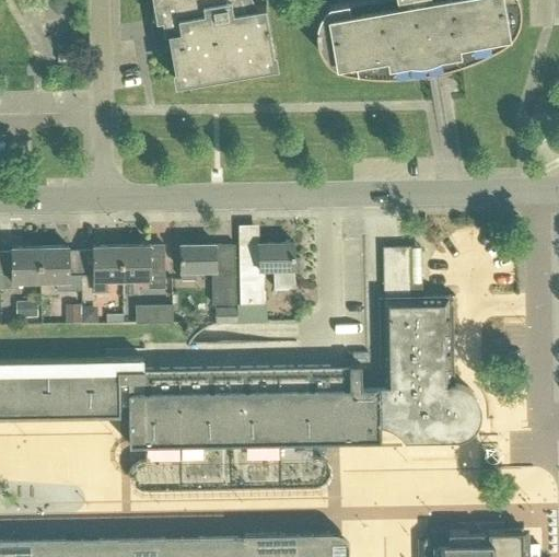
[(153,0),(156,22),(151,23),(154,39),(170,36),(177,83),(277,67),(266,8),(255,9),(251,0),(153,0)]
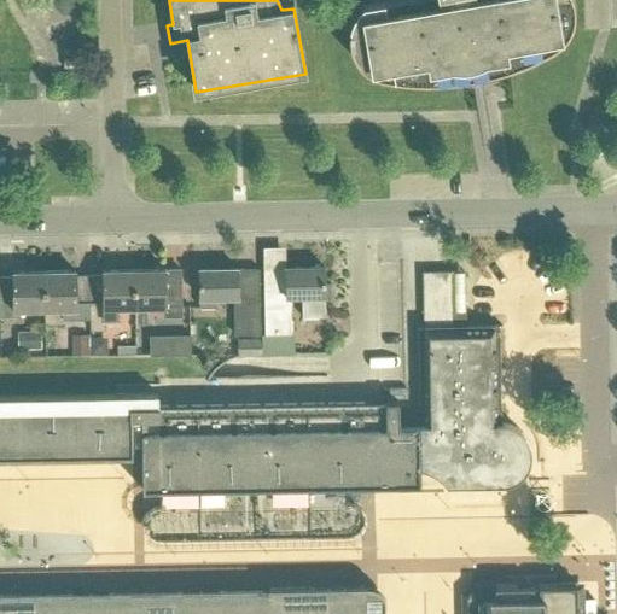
[(414,0),(365,9),(358,17),(353,27),(350,37),(351,50),(355,59),(361,69),(372,76),(384,81),(396,82),(450,85),(472,81),(494,76),(533,63),(545,57),(558,50),(566,42),(571,33),(575,23),(576,11),(572,0),(414,0)]
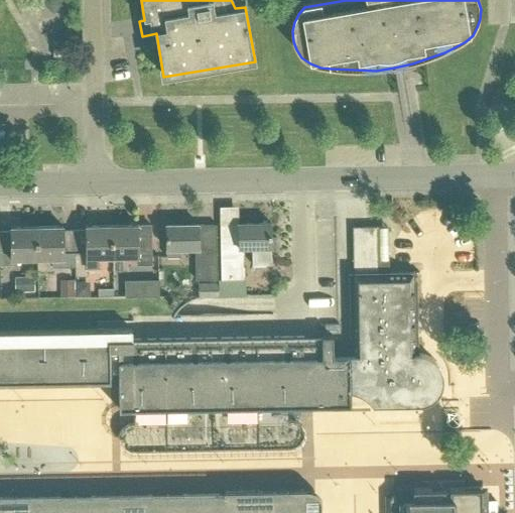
[(222,281),(244,280),(243,251),(253,251),(253,268),(272,268),(271,251),(272,251),(271,226),(240,227),(240,228),(220,228),(222,281)]
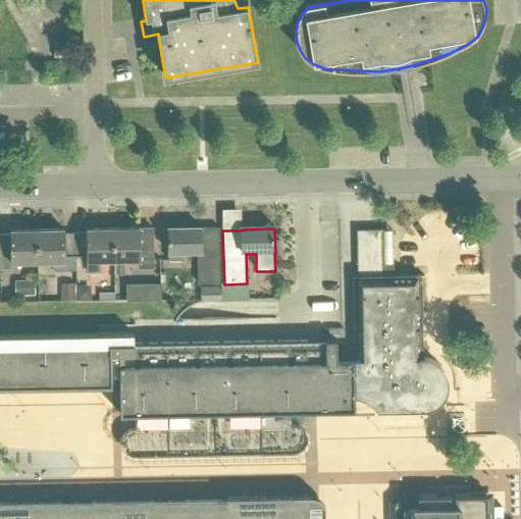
[(218,229),(213,229),(167,230),(168,256),(197,255),(198,284),(220,284),(218,229)]
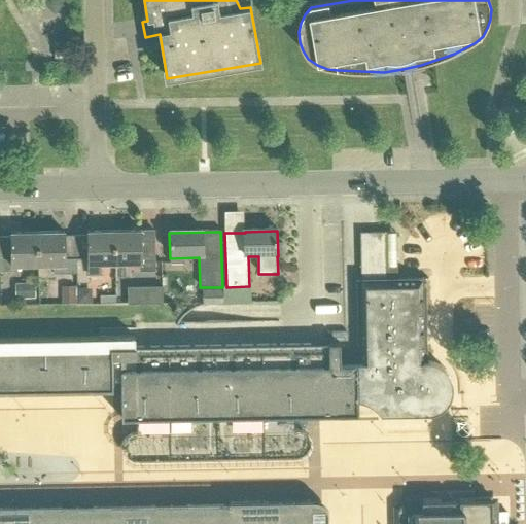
[(115,234),(115,268),(141,267),(141,273),(154,272),(154,238),(143,238),(143,233),(115,234)]
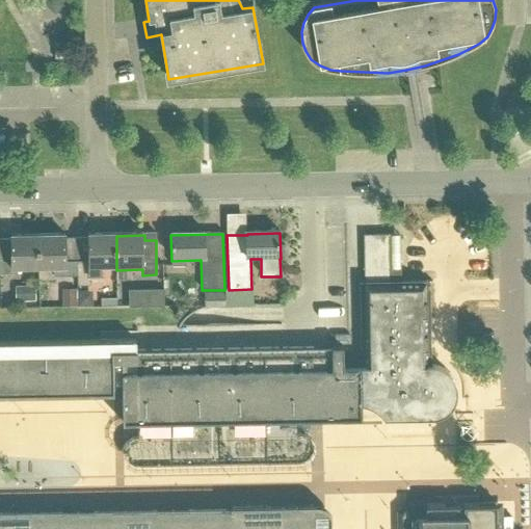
[(378,287),(398,287),(398,235),(362,235),(362,282),(378,282),(378,287)]
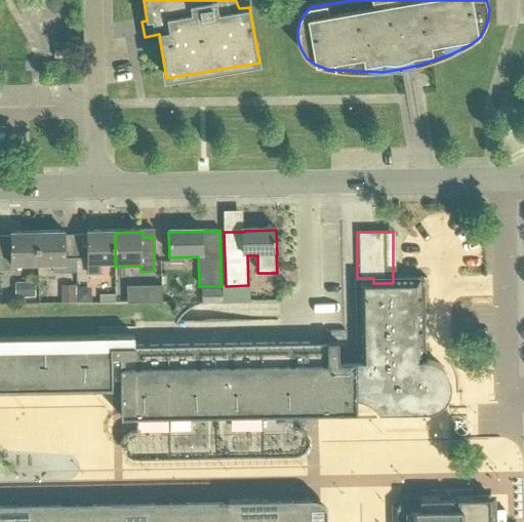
[(101,267),(115,267),(115,233),(89,233),(89,238),(76,238),(76,273),(77,273),(77,282),(89,282),(89,273),(101,273),(101,267)]
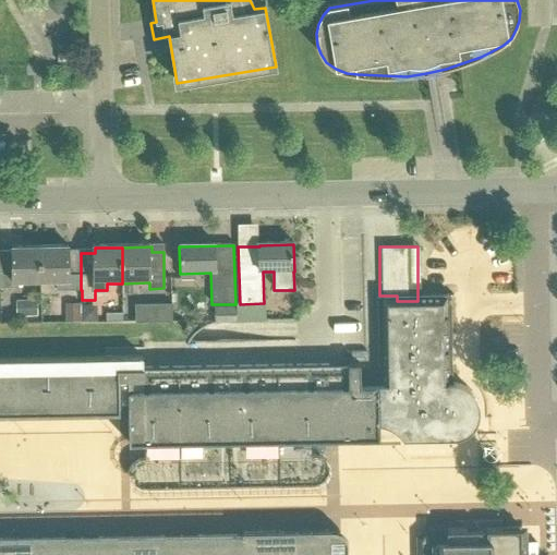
[(0,257),(0,290),(13,290),(13,284),(41,284),(41,273),(41,249),(13,249),(13,253),(0,254),(0,257)]
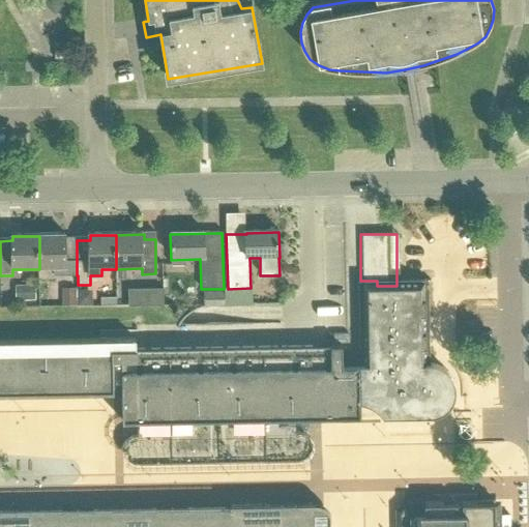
[(77,275),(77,240),(66,240),(66,236),(39,236),(39,259),(39,269),(54,269),(54,275),(77,275)]
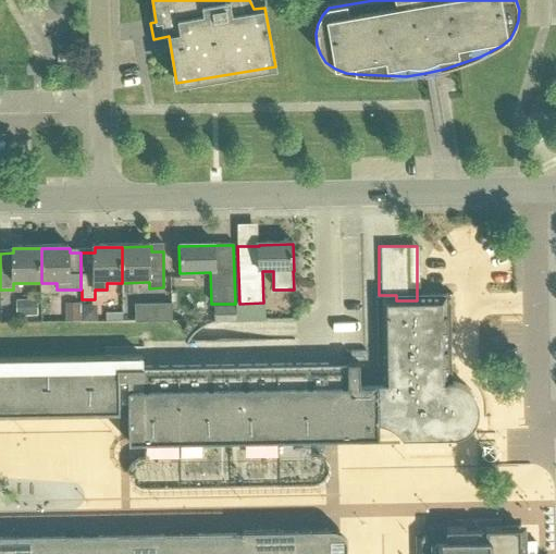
[(40,317),(40,302),(20,303),(20,318),(40,317)]
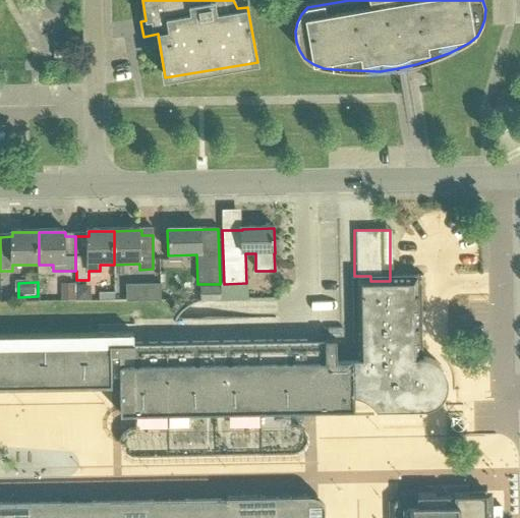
[(62,285),(62,302),(76,302),(76,285),(62,285)]
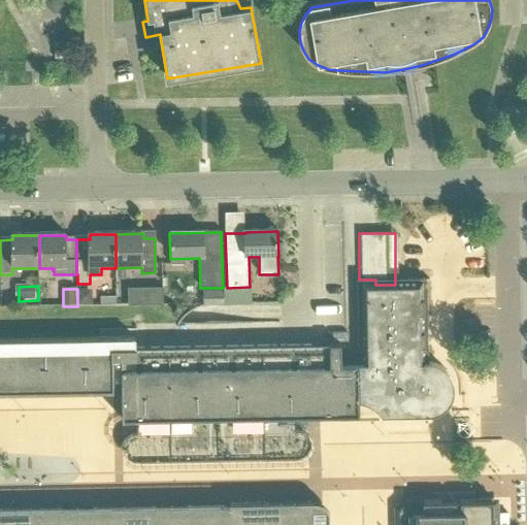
[(125,289),(125,305),(160,305),(160,289),(125,289)]
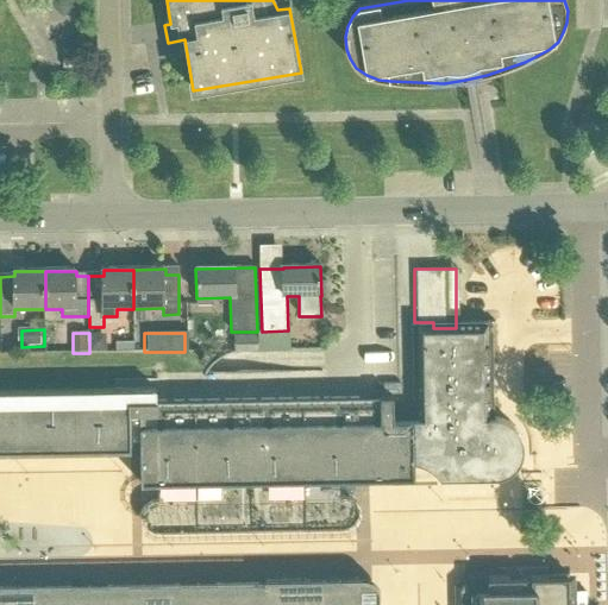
[(259,352),(259,338),(236,338),(236,352),(259,352)]
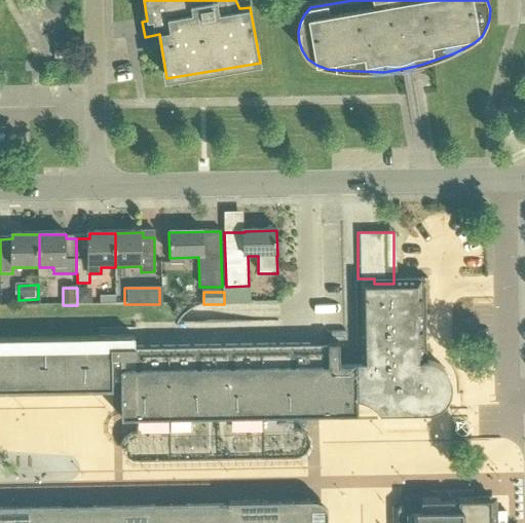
[(0,341),(0,390),(113,389),(112,384),(121,384),(121,419),(136,418),(137,434),(129,434),(124,438),(121,443),(121,450),(123,455),(129,459),(136,460),(299,460),(305,458),(309,454),(311,449),(310,443),(308,438),(303,435),(298,433),(297,419),(323,418),(329,410),(337,405),(347,402),(358,402),(358,369),(340,369),(340,346),(329,346),(329,355),(311,355),(310,346),(282,347),(280,304),(211,305),(205,306),(201,307),(196,308),(192,311),(188,313),(184,318),(181,321),(178,327),(175,333),(174,339),(174,348),(135,349),(135,340),(0,341)]
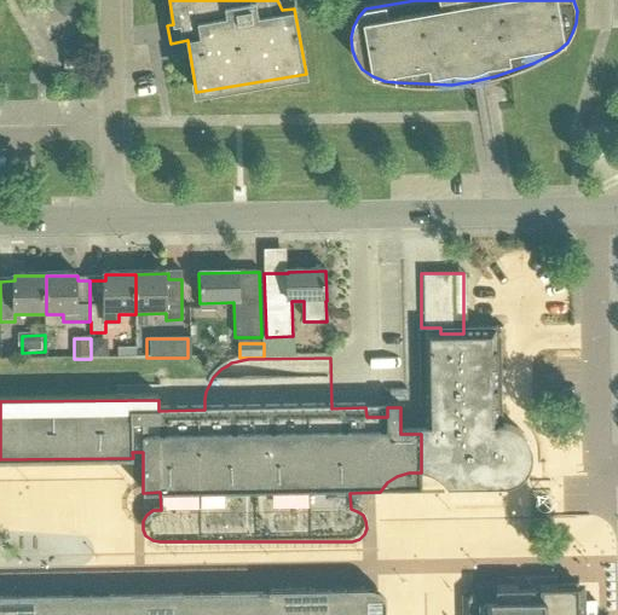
[(559,582),(506,582),(506,591),(479,591),(468,601),(468,614),(585,614),(585,598),(578,598),(578,590),(559,590),(559,582)]
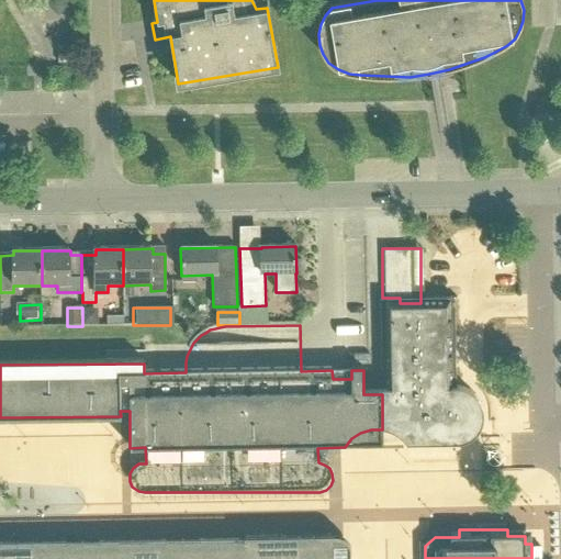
[(244,537),(244,540),(243,558),(331,558),(331,536),(244,537)]
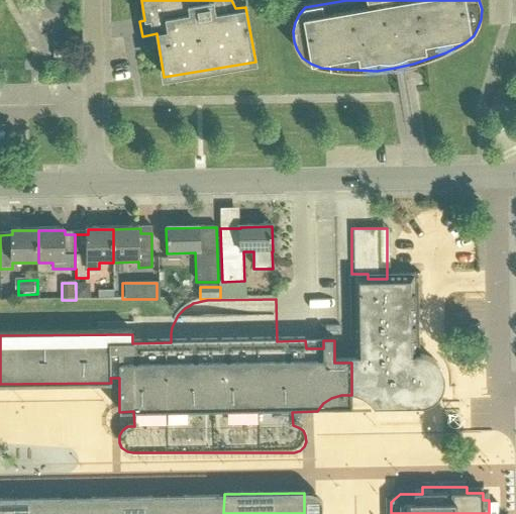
[(223,513),(224,497),(0,499),(0,513),(223,513)]
